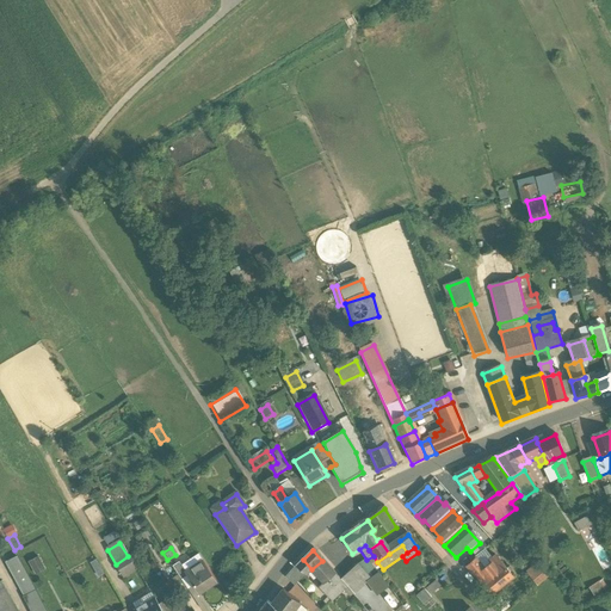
[(482,553),(474,560),(476,562),(476,561),(477,563),(486,556),(482,553)]
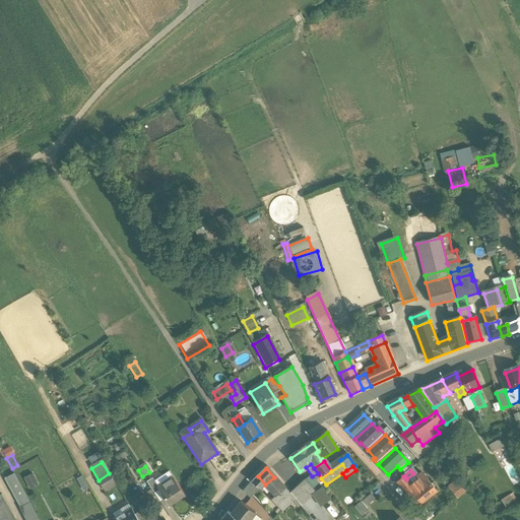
[(109,473),(99,480),(106,493),(116,485),(109,473)]
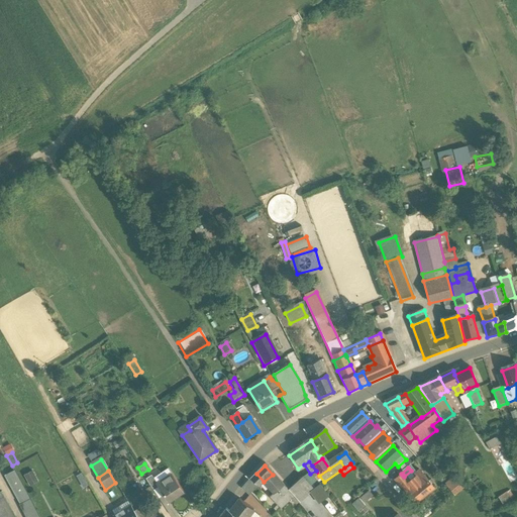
[(316,471),(310,474),(314,479),(319,476),(316,471)]
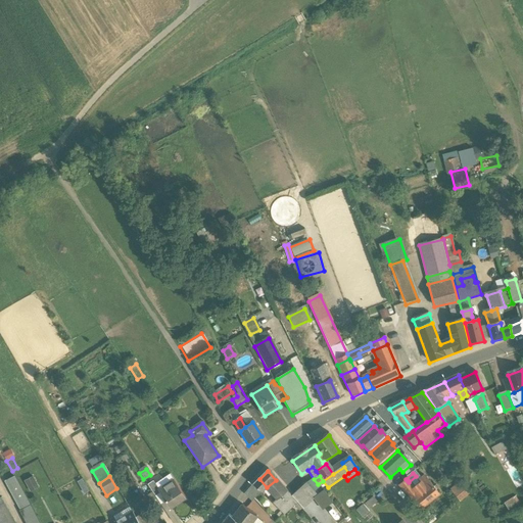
[(38,522),(31,508),(14,478),(4,483),(19,512),(19,513),(24,522),(38,522)]
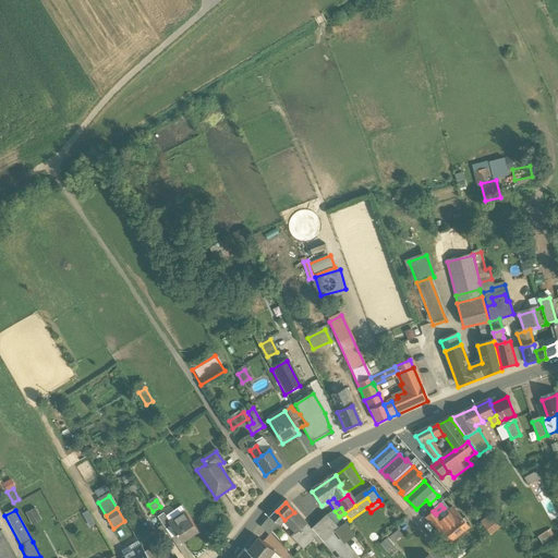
[(278,526),(284,520),(277,511),(270,518),(278,526)]
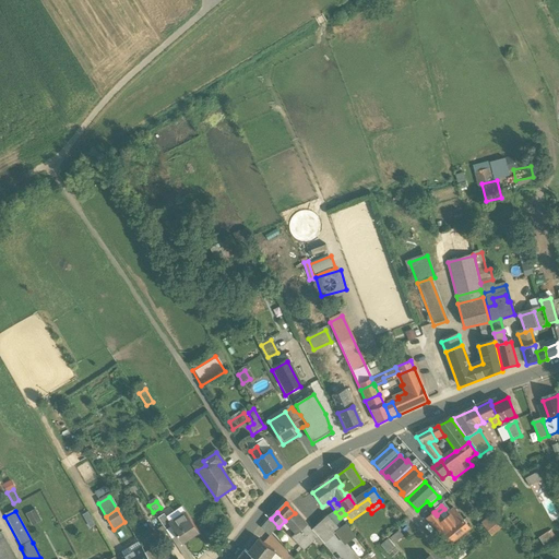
[(456,512),(449,518),(454,524),(462,518),(456,512)]
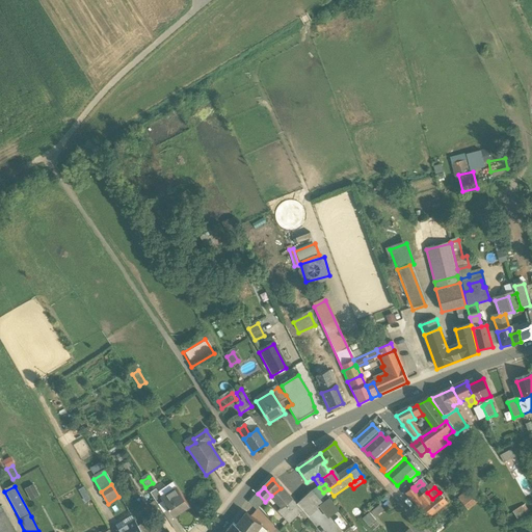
[(41,499),(35,488),(28,491),(33,502),(41,499)]
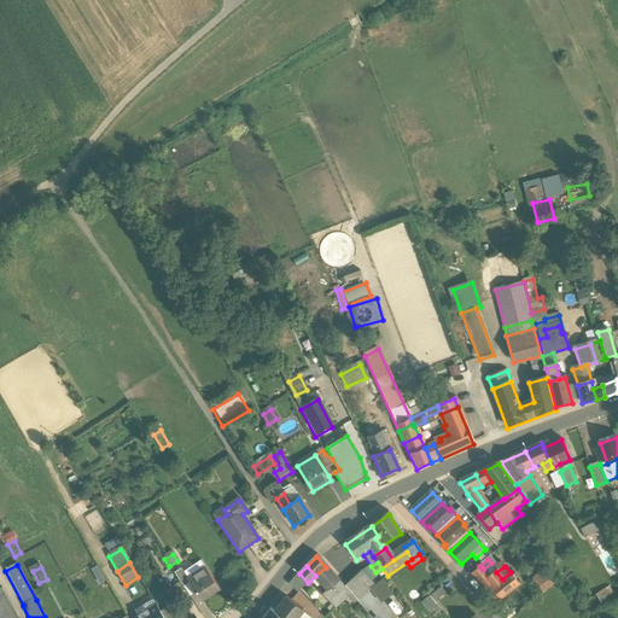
[(326,567),(315,576),(328,592),(339,582),(326,567)]
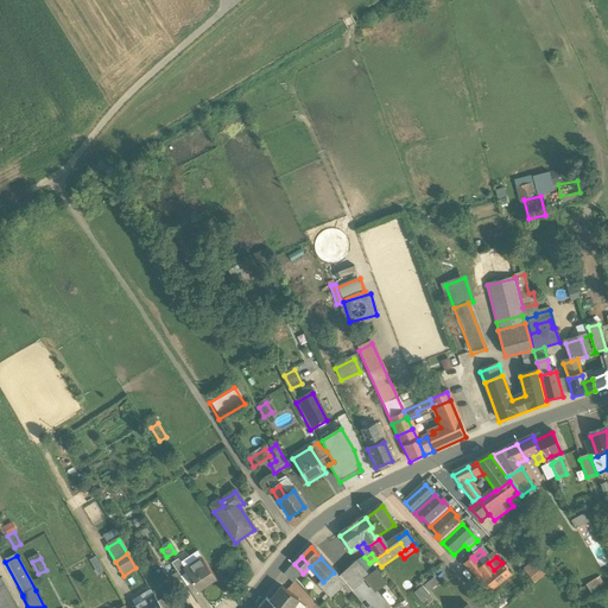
[(474,559),(466,564),(475,575),(482,568),(475,561),(474,558),(474,559)]
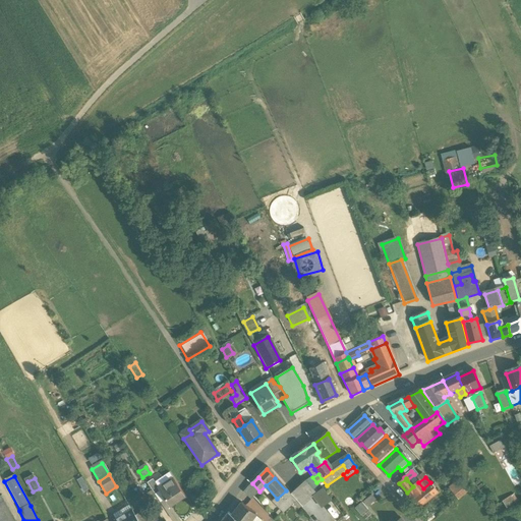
[(444,488),(436,478),(430,482),(439,493),(444,488)]
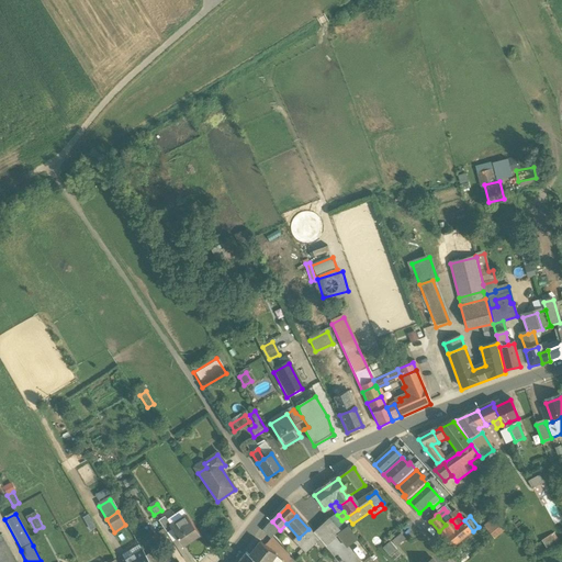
[(170,528),(169,528),(171,531),(182,548),(190,541),(189,539),(198,532),(187,517),(170,528)]
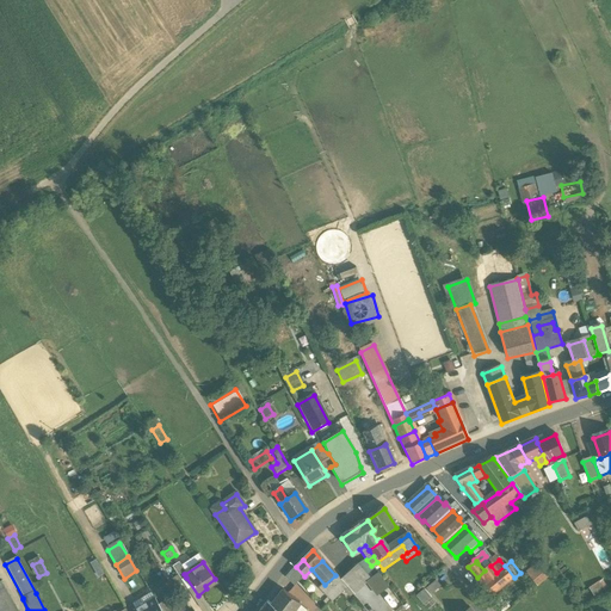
[(529,571),(539,585),(550,578),(539,563),(529,571)]
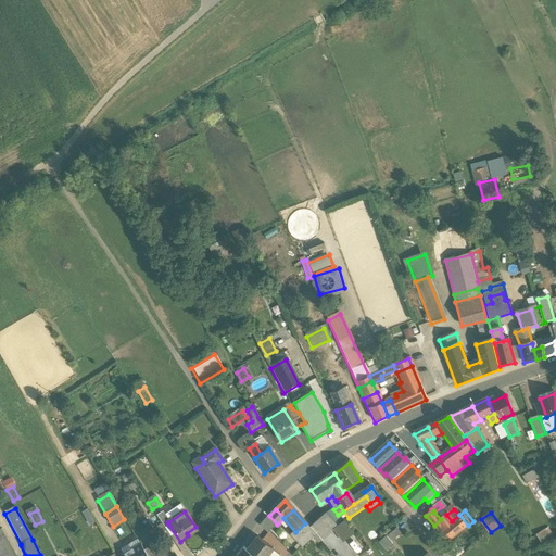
[(162,514),(156,517),(164,529),(169,526),(167,522),(168,522),(162,514)]
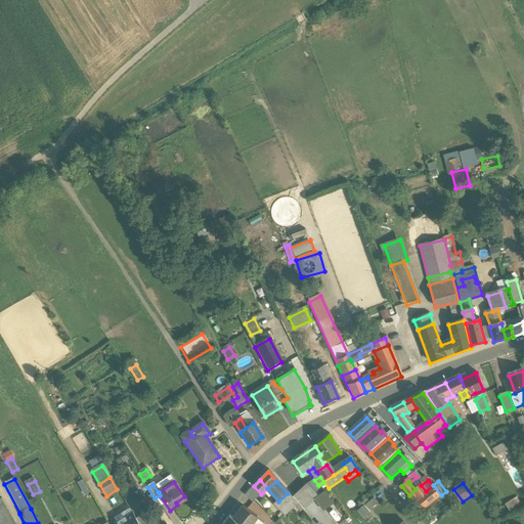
[(318,498),(307,485),(301,490),(312,504),(318,498)]
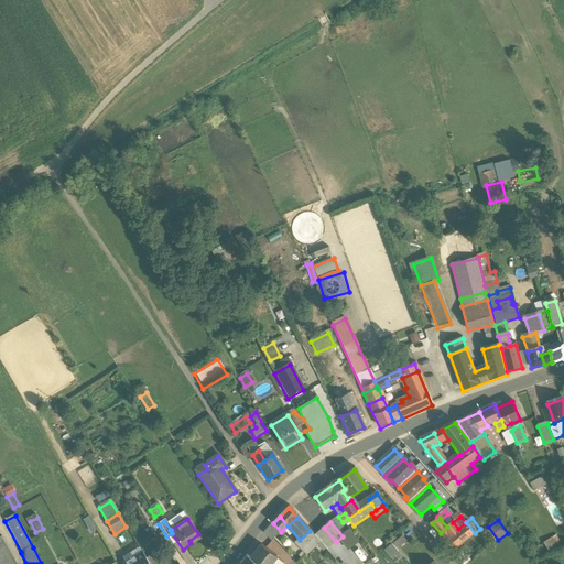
[(453,522),(441,533),(445,539),(458,529),(453,522)]
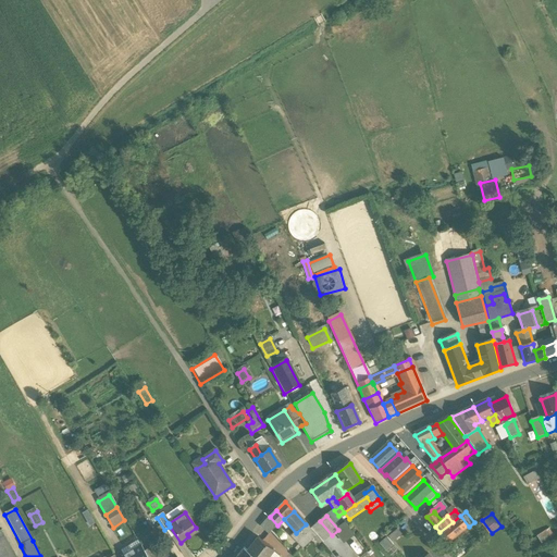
[(453,522),(440,532),(448,543),(469,527),(460,516),(453,522)]
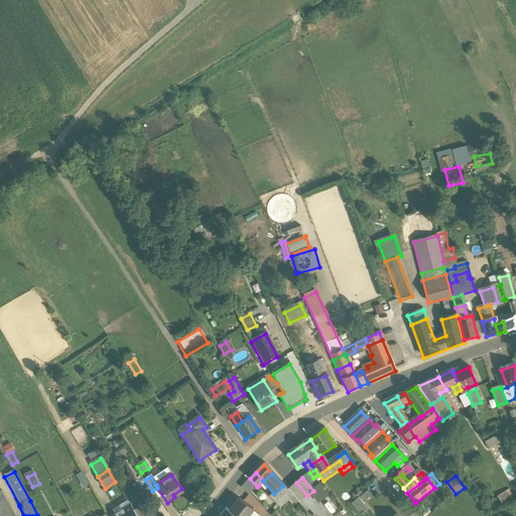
[(257,487),(250,479),(241,489),(249,496),(251,495),(257,487)]
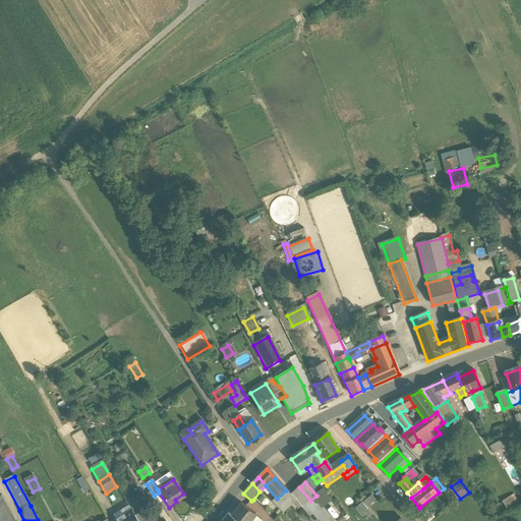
[(310,501),(299,487),(291,496),(292,497),(302,508),(310,501)]
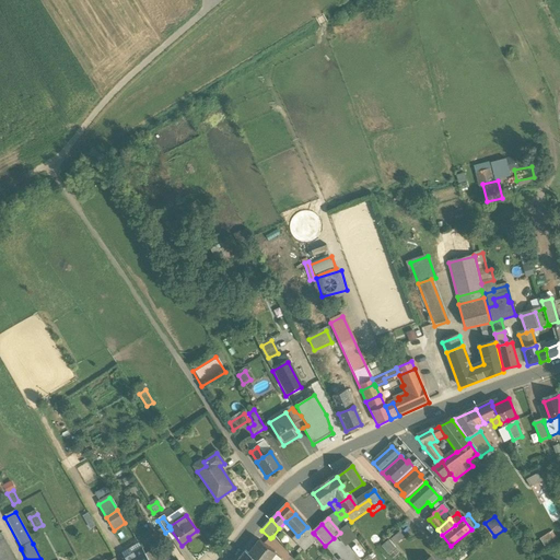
[(298,536),(293,540),(299,547),(314,534),(313,533),(307,527),(298,536)]
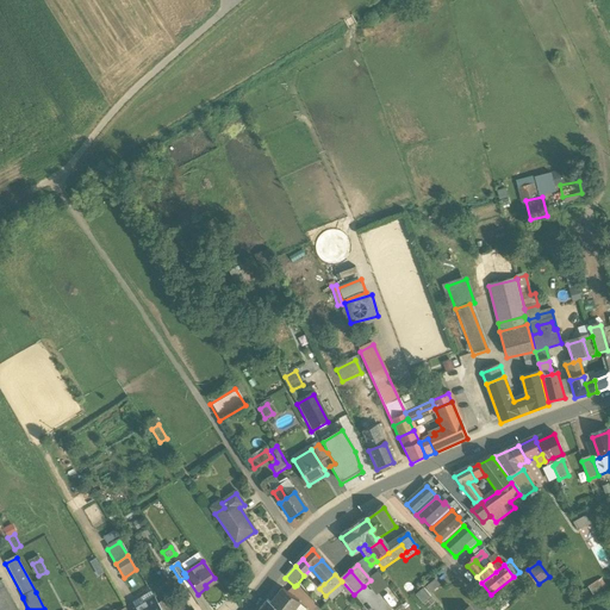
[(435,582),(427,590),(431,596),(441,587),(435,582)]
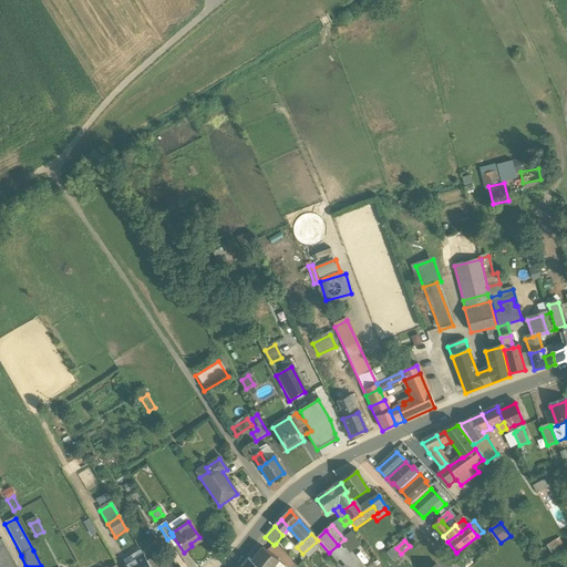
[(564,547),(559,540),(547,547),(552,555),(564,547)]
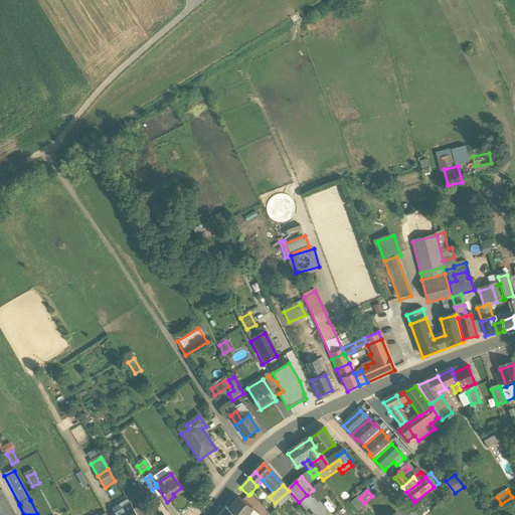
[(13,514),(1,492),(0,492),(0,514),(13,514)]
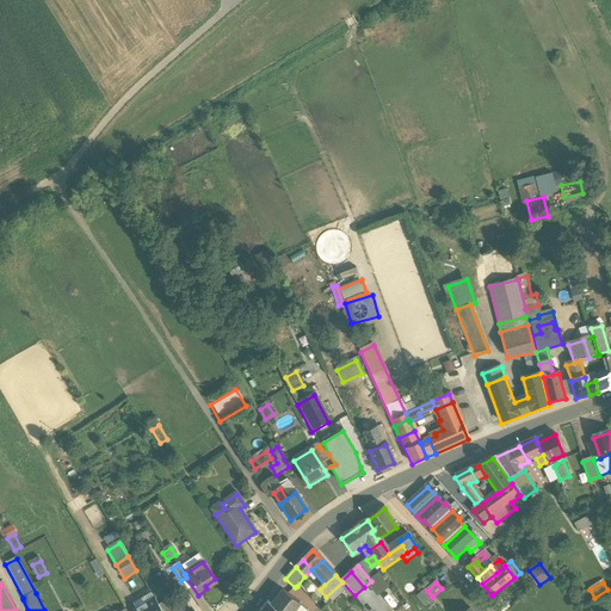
[(418,597),(424,605),(431,599),(424,591),(418,597)]
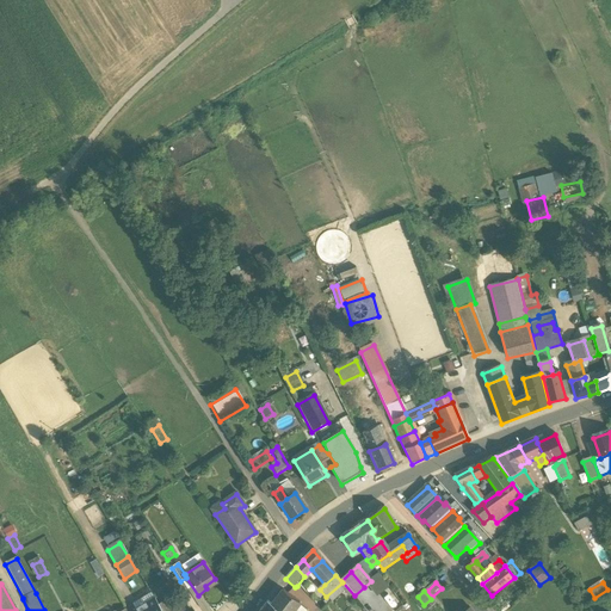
[(300,605),(283,592),(271,606),(276,610),(295,610),(298,606),(300,605)]
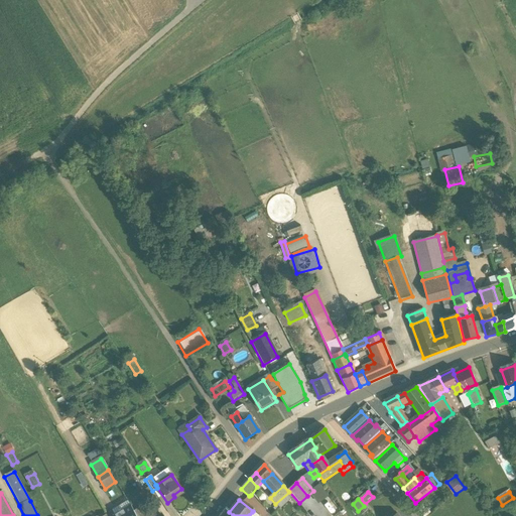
[(135,515),(134,512),(131,507),(116,515),(135,515)]
